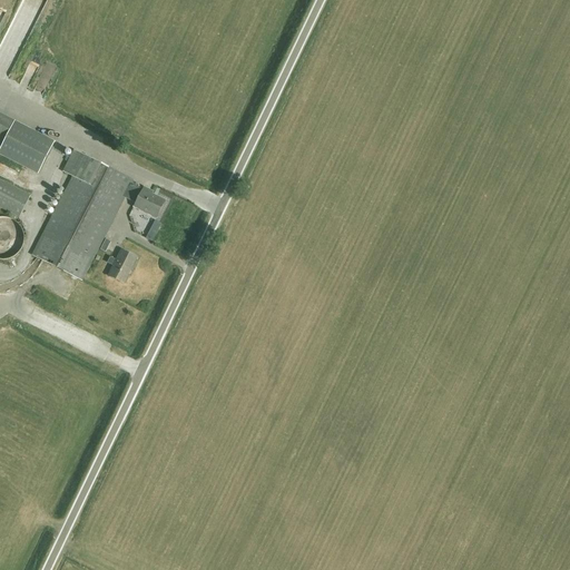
[(0,155),(38,175),(55,143),(0,114),(0,146),(1,147),(0,149),(0,155)]
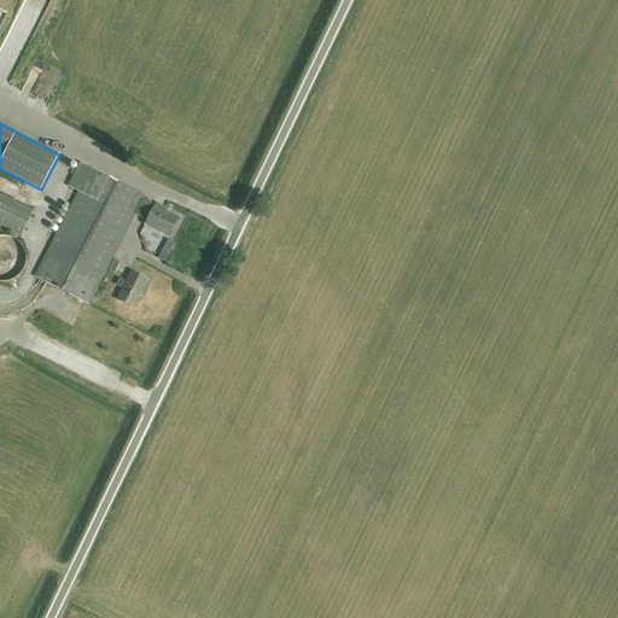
[(69,186),(80,191),(77,194),(75,193),(69,204),(71,207),(36,277),(89,304),(135,214),(143,199),(145,196),(81,163),(69,186)]
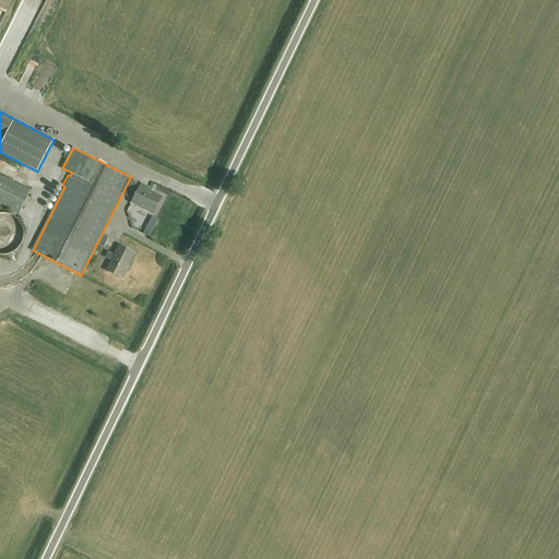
[(28,192),(0,177),(0,202),(19,212),(28,192)]
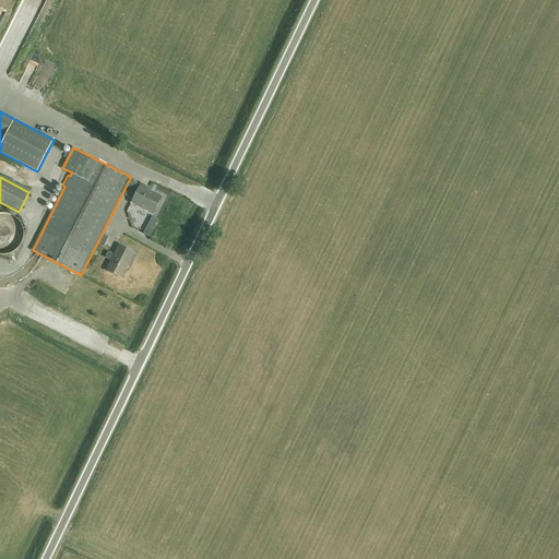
[(140,186),(129,180),(122,193),(133,199),(131,203),(153,214),(162,197),(151,191),(152,189),(141,183),(140,186)]
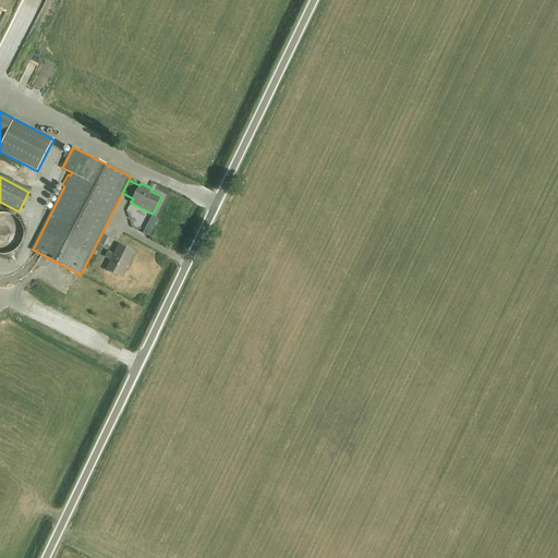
[(2,213),(0,213),(0,253),(2,254),(7,254),(11,253),(14,251),(17,249),(20,245),(22,242),(23,239),(23,233),(23,230),(22,225),(20,221),(17,219),(14,217),(11,215),(8,214),(2,213)]
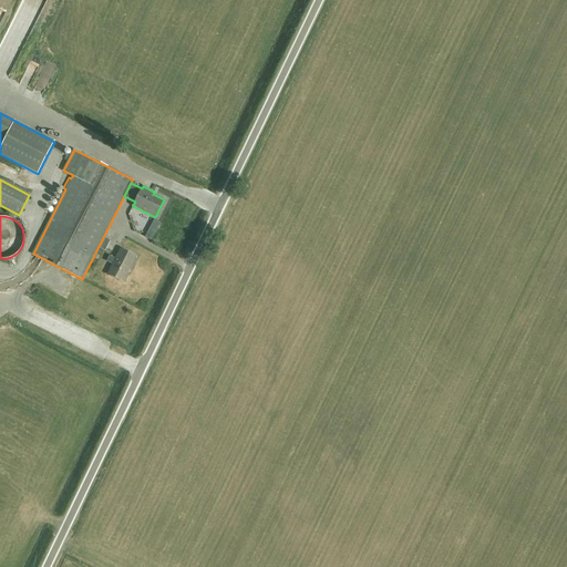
[(155,233),(150,229),(145,237),(151,240),(155,233)]
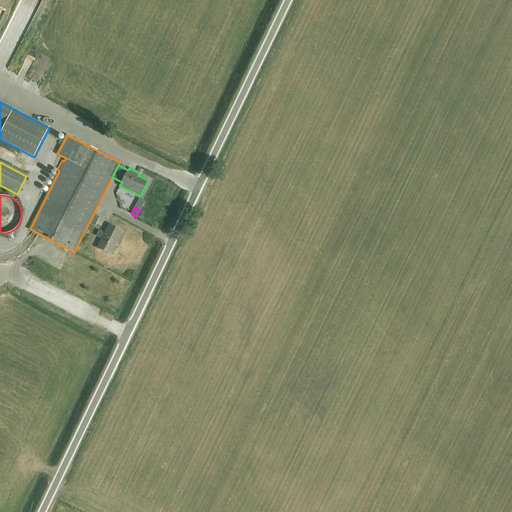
[(95,226),(100,217),(95,215),(90,224),(95,226)]
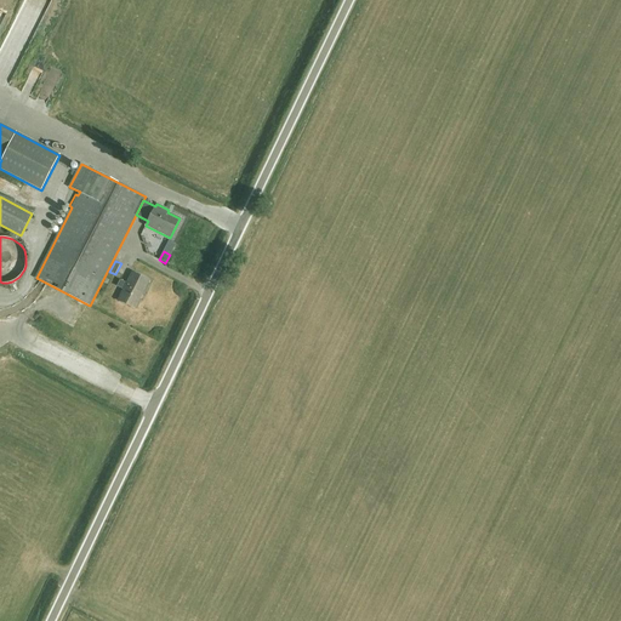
[(124,290),(119,301),(135,309),(149,281),(132,273),(127,284),(120,280),(117,286),(124,290)]
